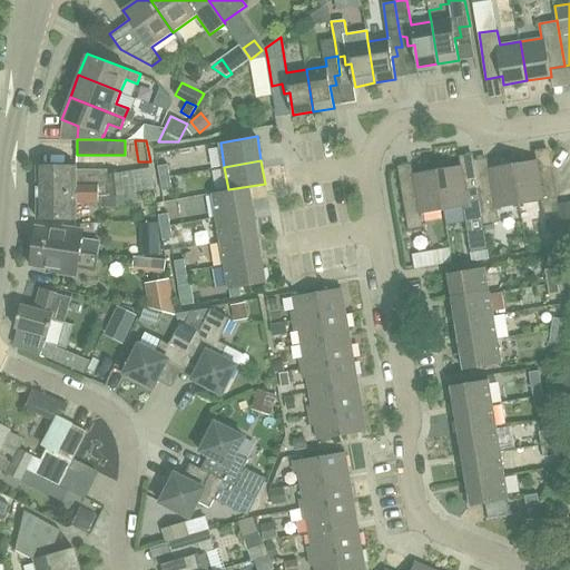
[(538,160),(513,164),(520,204),(542,200),(548,232),(563,229),(553,167),(539,169),(538,160)]
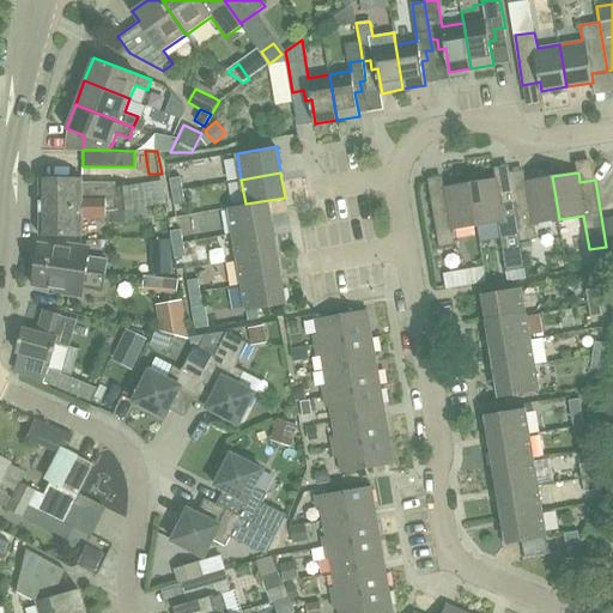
[(170,177),(173,192),(183,189),(181,176),(170,177)]
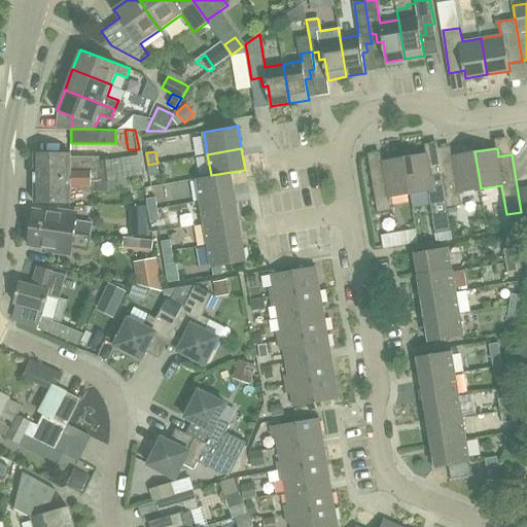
[(448,207),(462,205),(460,192),(481,188),(475,151),(453,155),(454,164),(443,166),(442,160),(441,160),(448,207)]
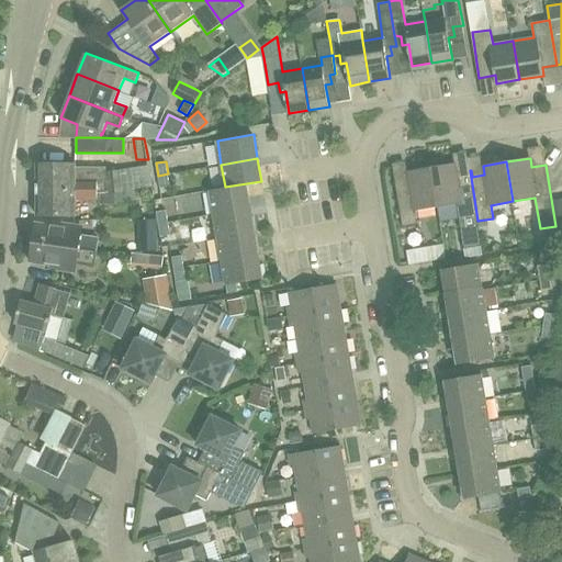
[(36,164),(36,188),(97,190),(105,189),(121,187),(119,169),(107,171),(107,167),(98,167),(76,167),(76,164),(36,164)]
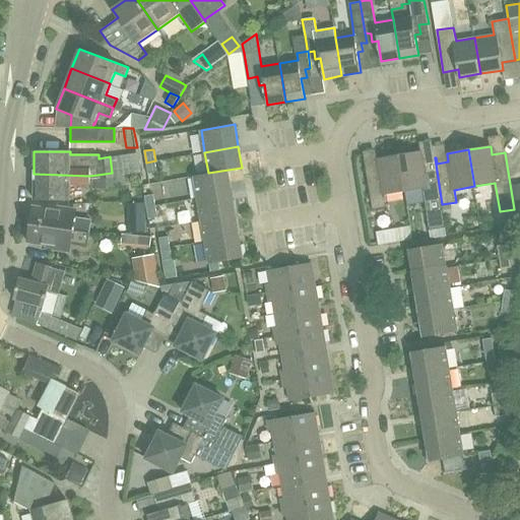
[(405,191),(426,187),(428,200),(441,198),(442,204),(435,157),(423,159),(420,151),(399,154),(405,191)]
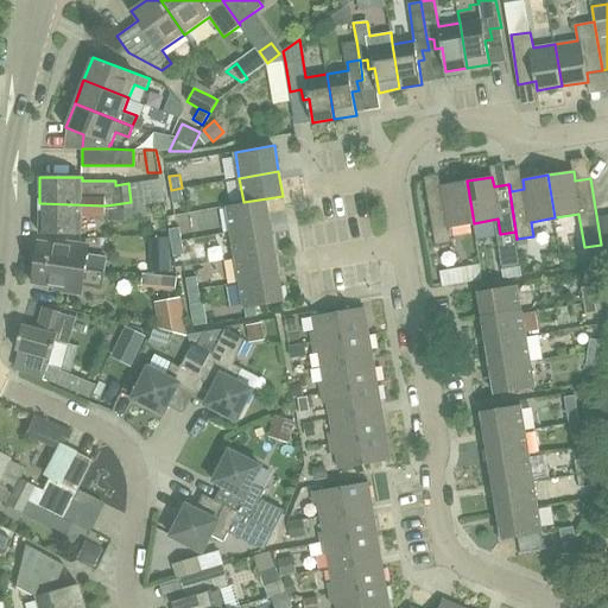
[(436,245),(451,241),(449,227),(474,223),(467,181),(442,184),(443,195),(428,197),(436,245)]
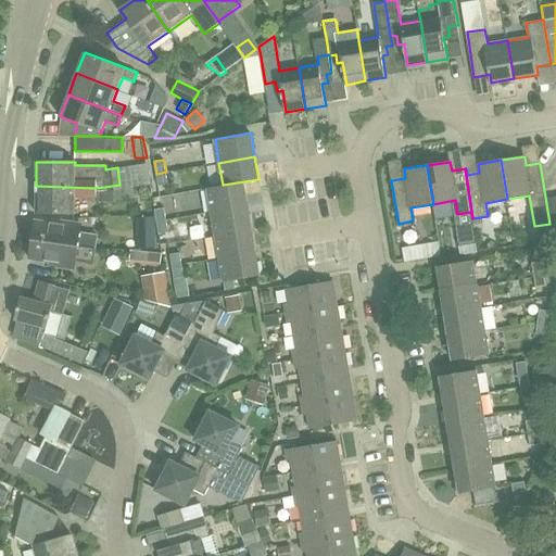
[(166,172),(156,174),(159,186),(168,184),(166,172)]
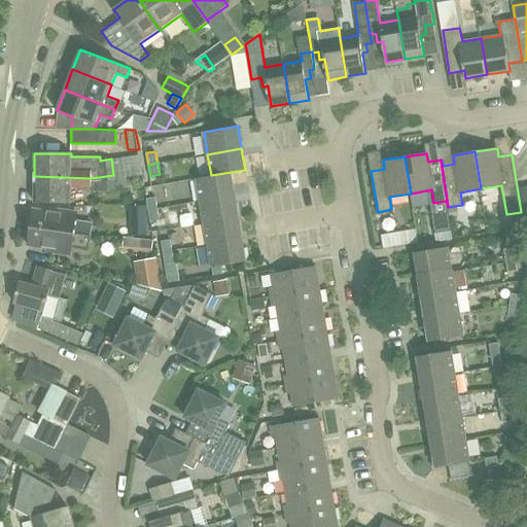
[(113,175),(99,177),(100,191),(128,187),(126,173),(113,175)]
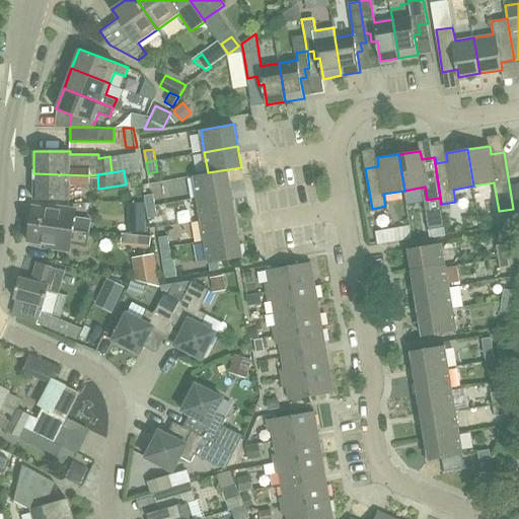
[(228,170),(194,175),(198,198),(231,192),(228,170)]
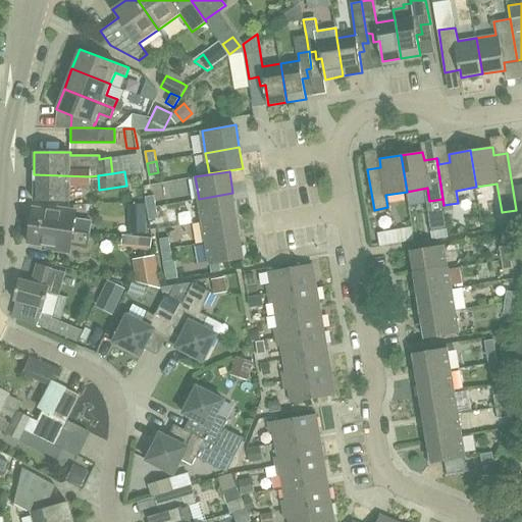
[(34,174),(35,200),(70,200),(70,185),(91,185),(90,176),(34,174)]
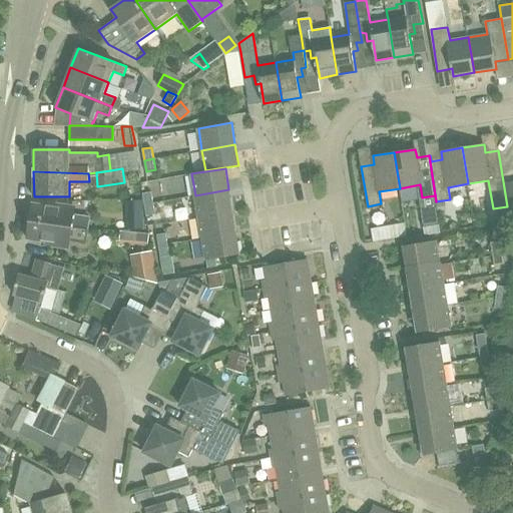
[(195,195),(199,216),(231,210),(228,189),(195,195)]
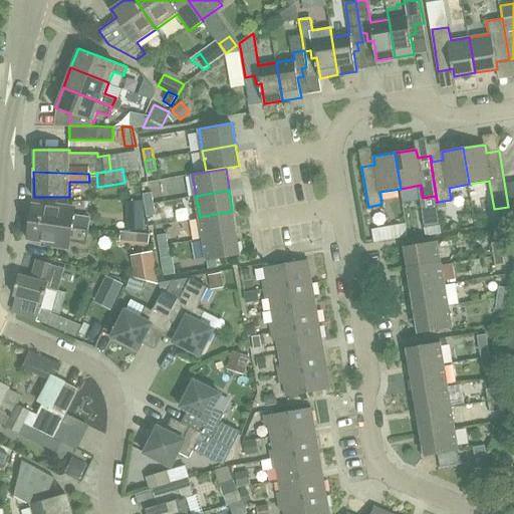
[(152,192),(143,194),(145,204),(154,203),(152,192)]
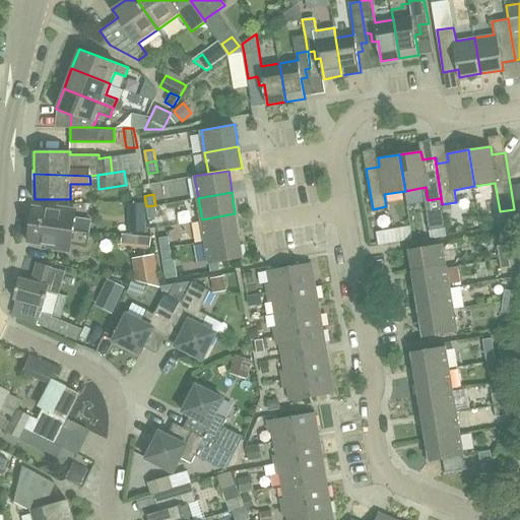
[(181,222),(201,220),(199,202),(166,206),(167,218),(180,216),(181,222)]
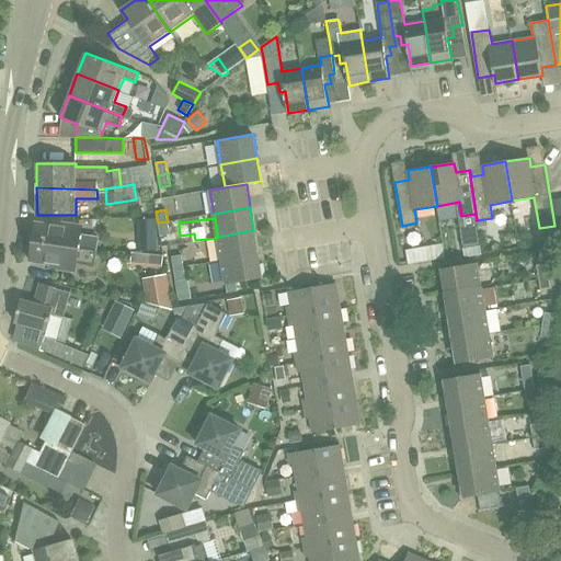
[(170,233),(168,221),(158,222),(160,236),(170,233)]
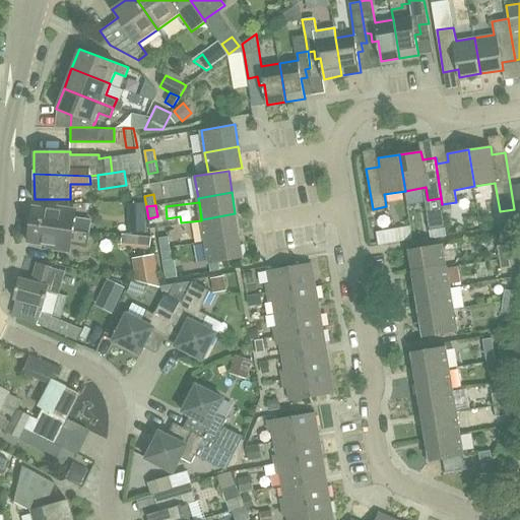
[(57,209),(34,206),(31,224),(88,233),(90,219),(74,217),(75,208),(57,206),(57,209)]
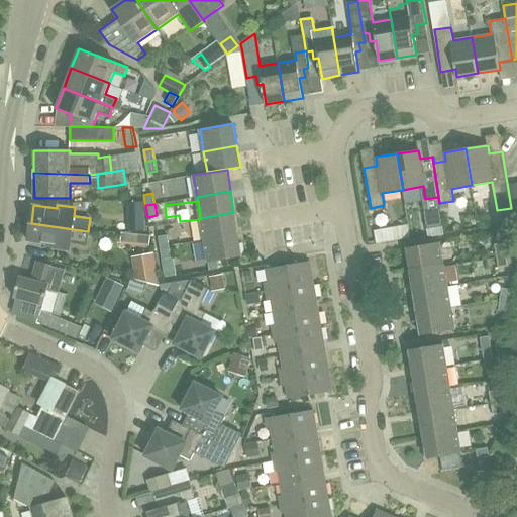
[(233,212),(201,218),(204,239),(237,234),(233,212)]
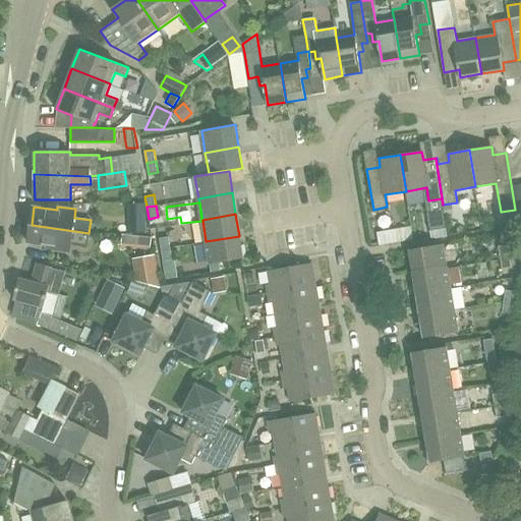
[(129,234),(146,233),(146,219),(129,220),(129,234)]
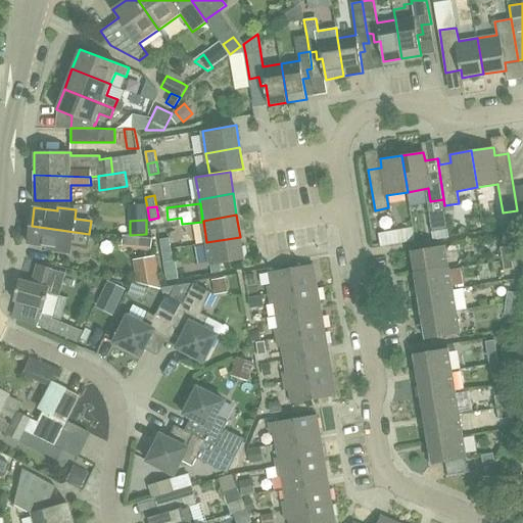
[(88,246),(89,234),(32,226),(29,243),(51,247),(51,250),(69,253),(72,244),(88,246)]
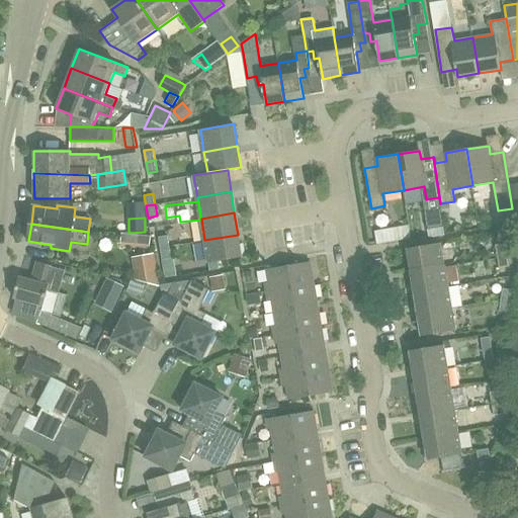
[(386,246),(409,242),(407,229),(383,232),(386,246)]
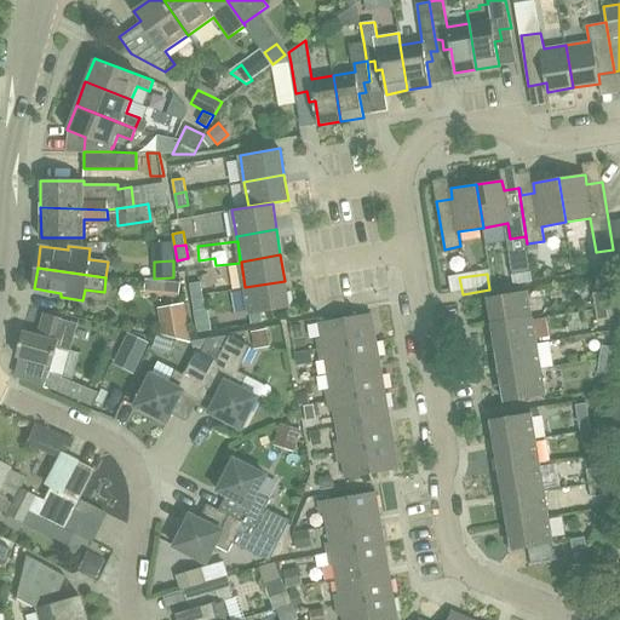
[(181,282),(147,279),(145,280),(144,294),(179,298),(181,282)]
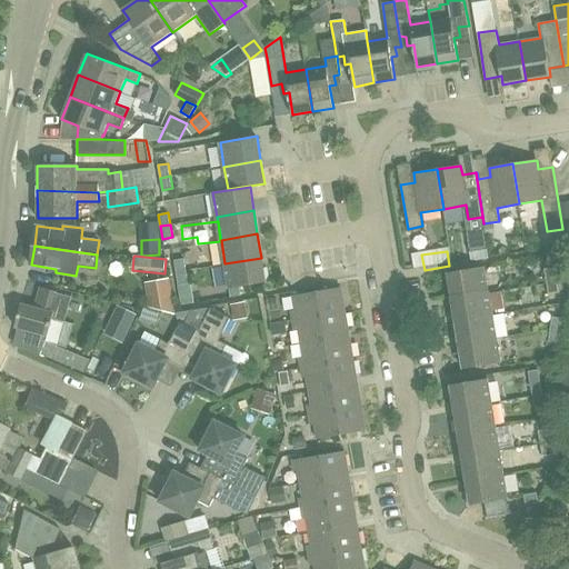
[(175,260),(177,272),(187,270),(185,258),(175,260)]
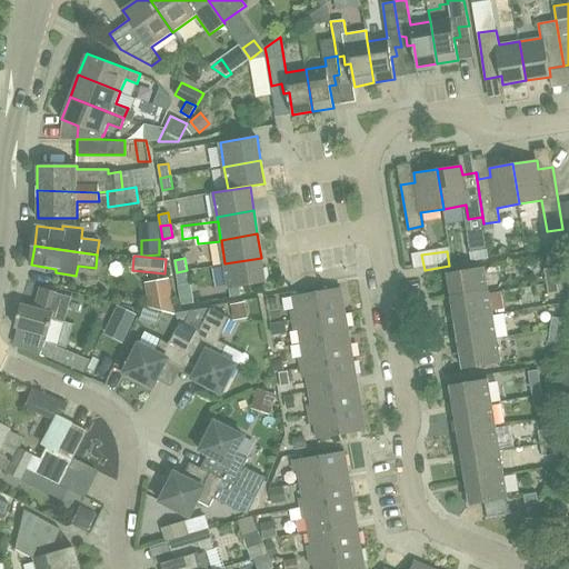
[(225,263),(229,288),(266,281),(261,258),(225,263)]
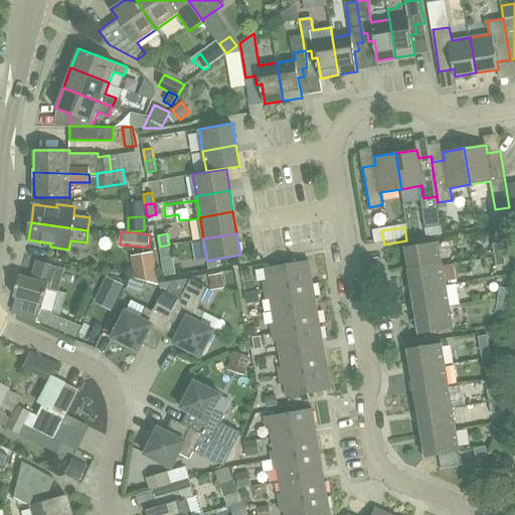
[(404,246),(408,269),(442,263),(439,241),(404,246)]
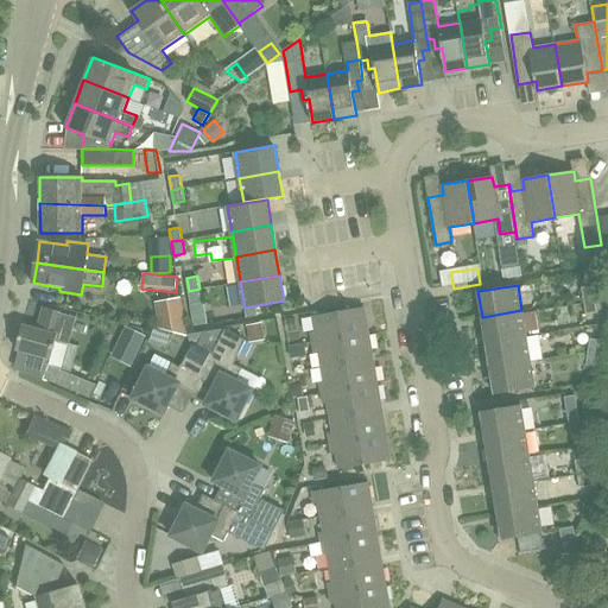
[(582,287),(584,301),(595,298),(593,285),(582,287)]
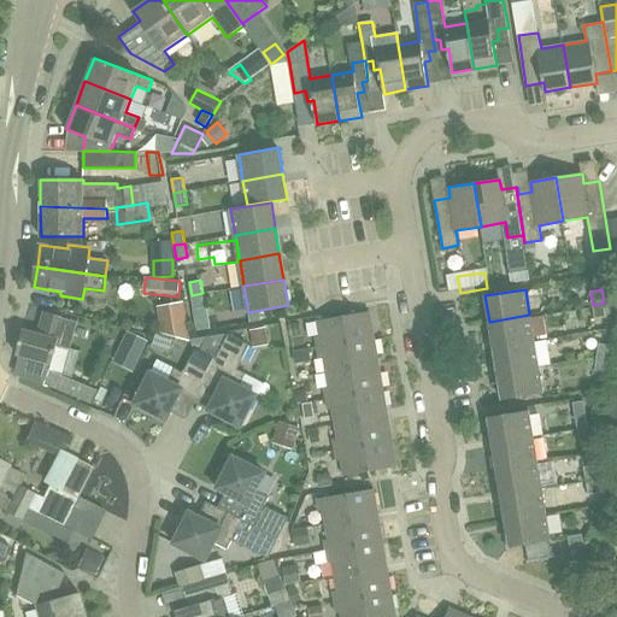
[(192,295),(194,309),(205,307),(203,293),(192,295)]
